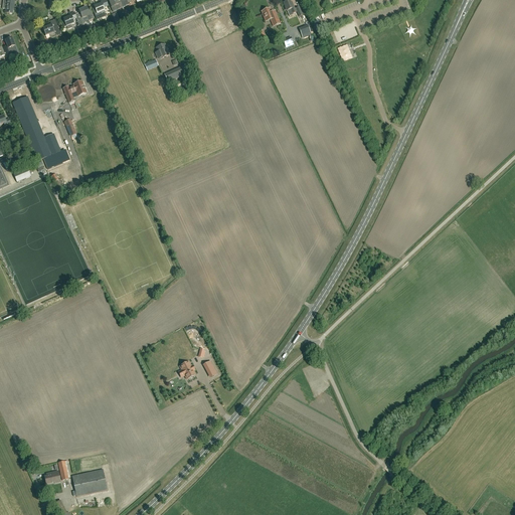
[(7,0),(7,4),(3,4),(3,9),(5,9),(5,13),(9,13),(9,14),(12,14),(13,9),(14,9),(14,0),(7,0)]
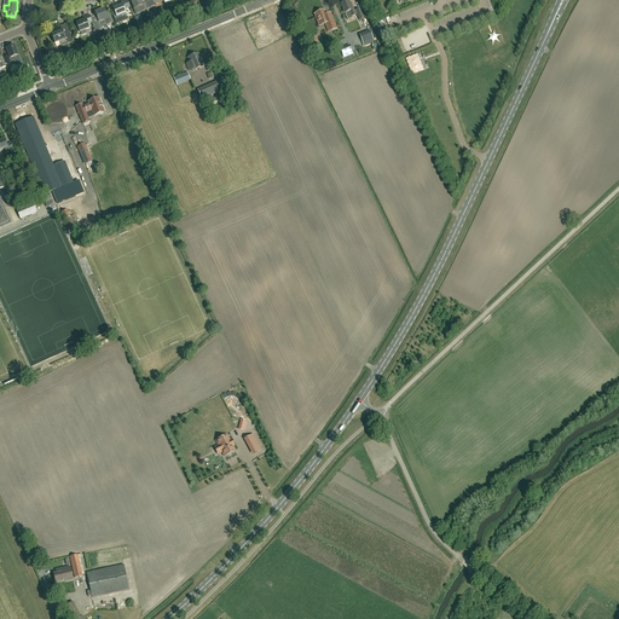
[(123,10),(129,7),(127,0),(120,4),(120,6),(113,9),(116,17),(126,13),(123,10)]
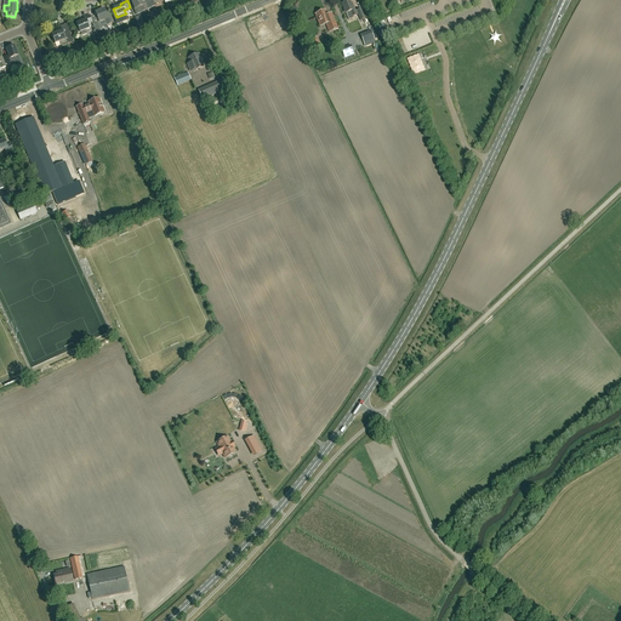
[(142,12),(152,7),(148,0),(142,3),(140,0),(131,0),(135,9),(140,7),(142,12)]
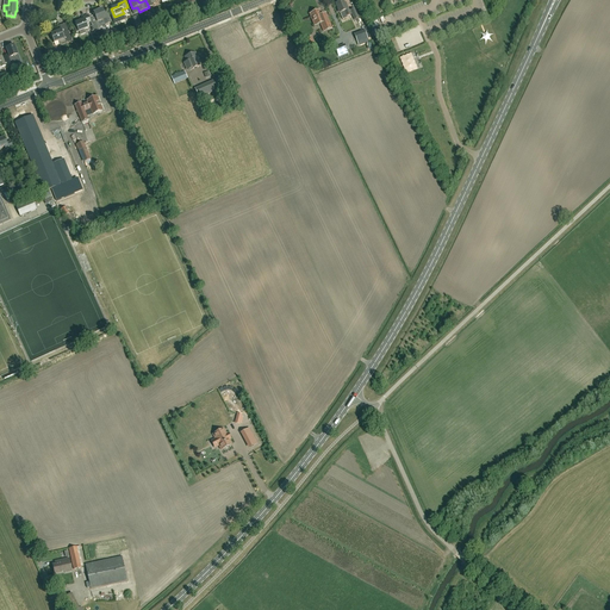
[(346,2),(344,4),(343,1),(340,2),(338,1),(336,2),(336,4),(340,13),(342,20),(347,18),(347,16),(350,14),(346,2)]
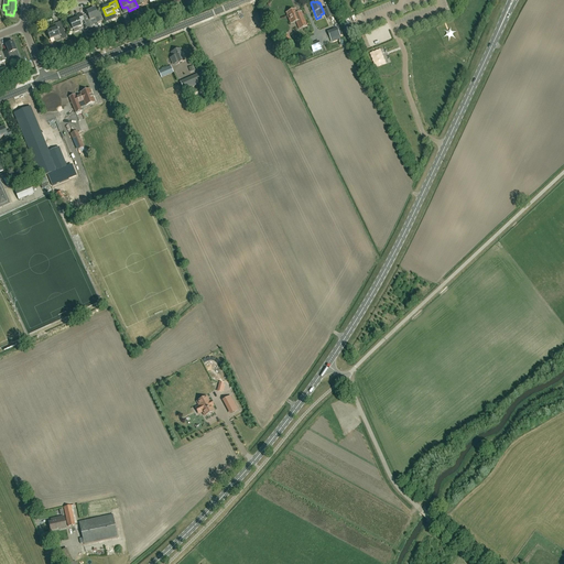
[(98,22),(101,21),(98,12),(96,13),(95,9),(87,12),(90,20),(96,18),(98,22)]
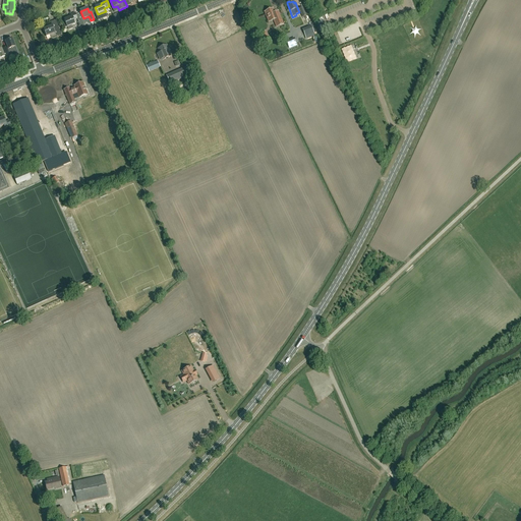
[(275,13),(273,9),(265,12),(269,22),(274,20),(277,27),(280,26),(279,25),(283,24),(278,11),(275,13)]
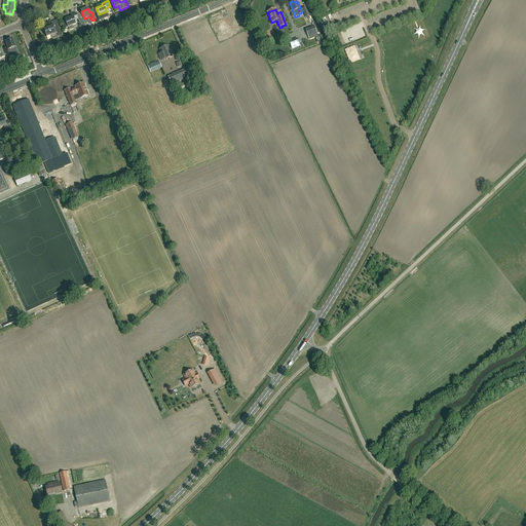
[(67,24),(64,25),(66,29),(68,28),(69,30),(74,28),(73,26),(75,25),(74,21),(77,20),(78,19),(76,15),(75,13),(70,15),(71,17),(65,21),(67,24)]
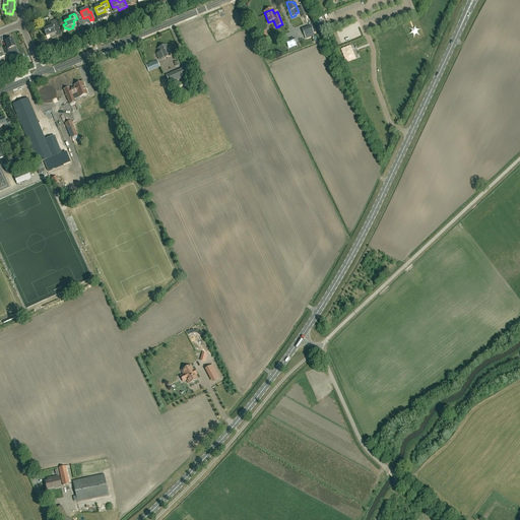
[(51,39),(61,35),(58,26),(53,28),(52,25),(43,29),(46,38),(50,36),(51,39)]
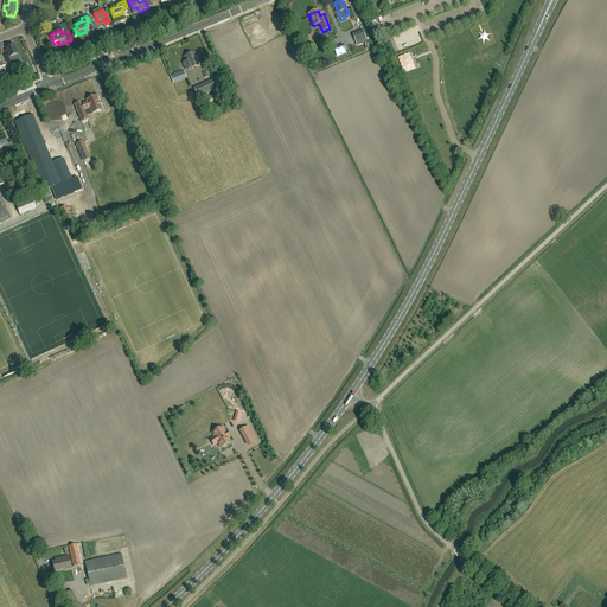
[(363,31),(358,33),(352,34),(357,45),(366,42),(363,31)]
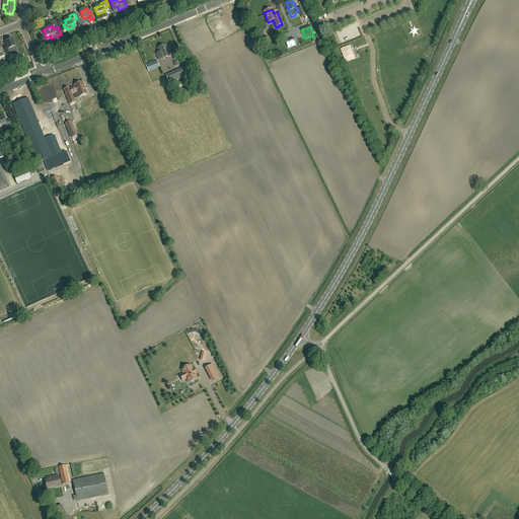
[(258,35),(260,38),(258,39),(261,42),(262,41),(264,43),(269,40),(264,31),(258,35)]
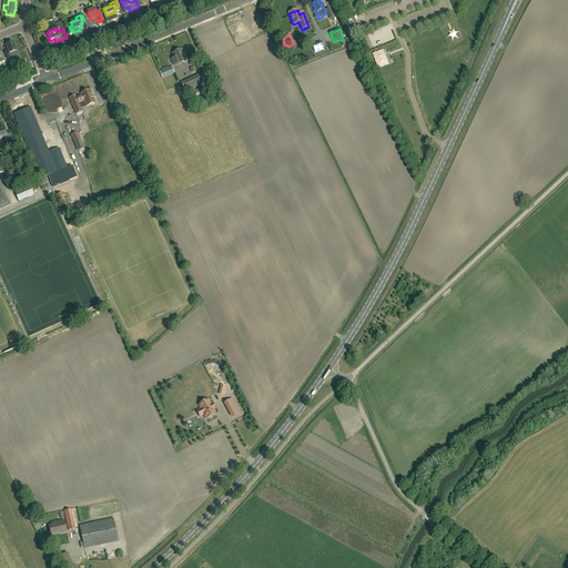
[(8,51),(3,52),(6,57),(10,56),(9,54),(12,52),(14,57),(16,56),(18,54),(13,42),(6,46),(8,51)]
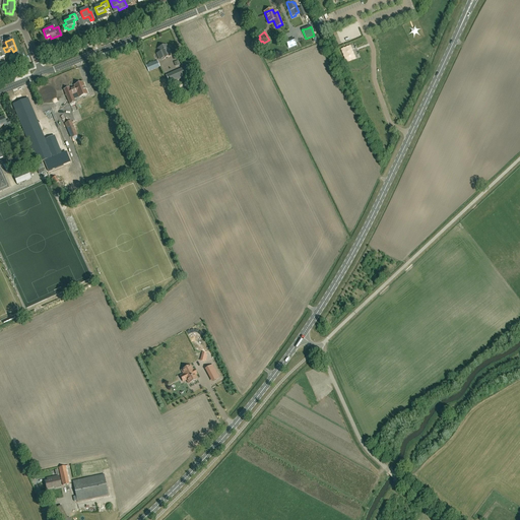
[(157,49),(158,53),(156,54),(159,60),(161,59),(161,60),(172,56),(167,45),(157,49)]
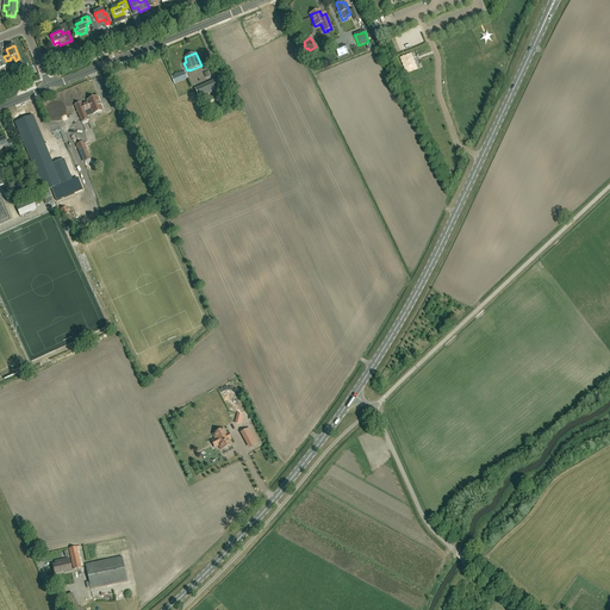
[(185,72),(172,78),(175,85),(187,79),(185,72)]
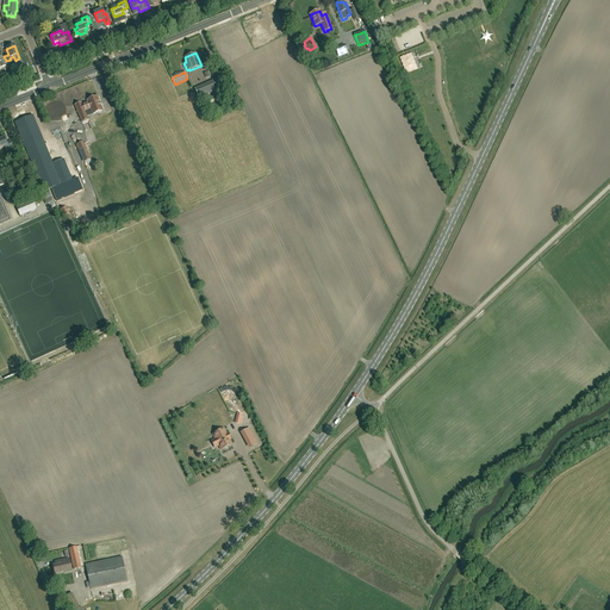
[(13,76),(16,82),(26,79),(24,73),(13,76)]
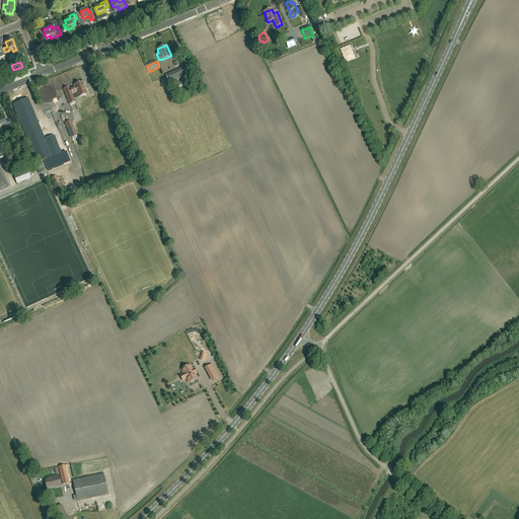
[(176,80),(188,75),(184,68),(173,73),(176,80)]
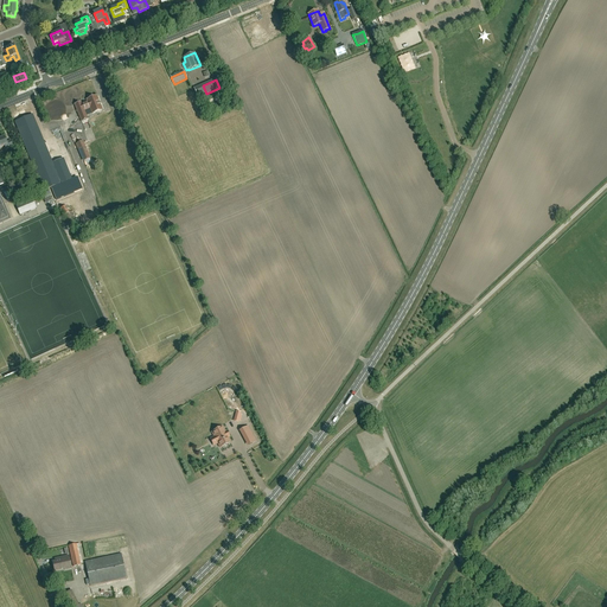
[(81,104),(83,110),(90,108),(91,114),(101,110),(96,97),(87,101),(87,102),(81,104)]
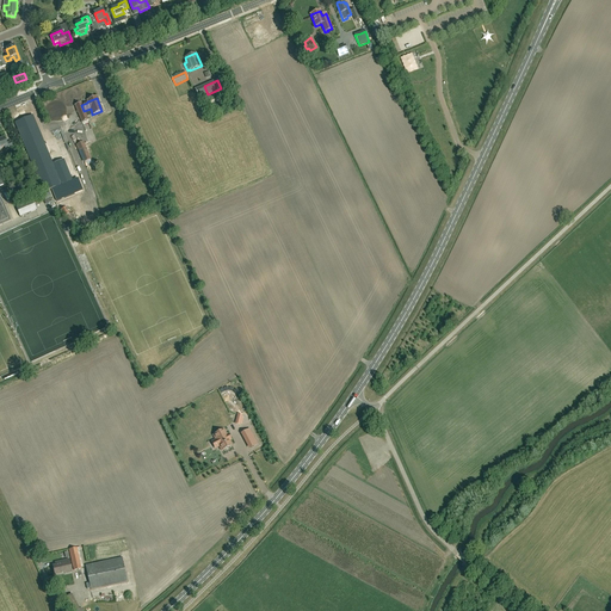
[(75,106),(79,116),(81,123),(87,121),(84,111),(81,105),(81,104),(75,106)]
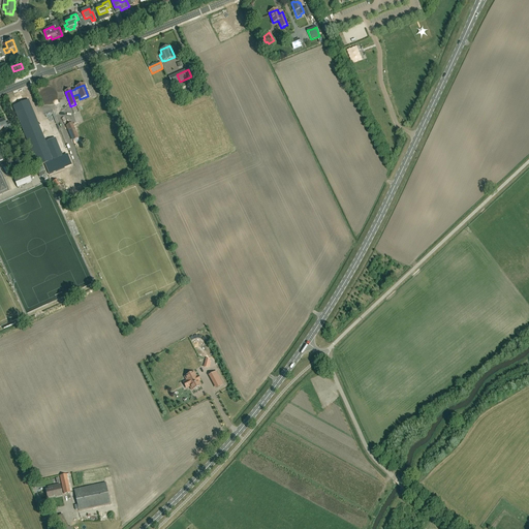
[(37,166),(62,156),(55,138),(45,143),(27,97),(17,100),(19,105),(13,107),(37,166)]
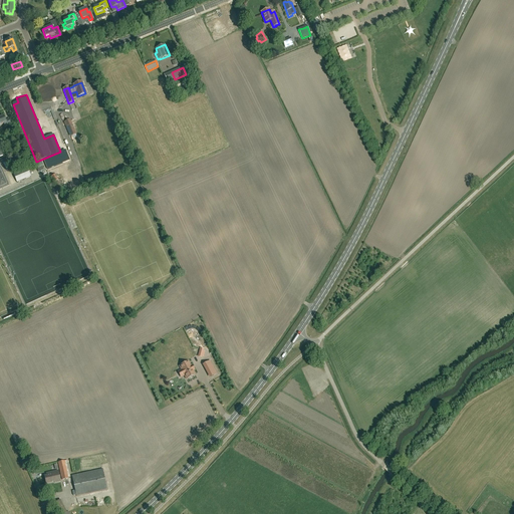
[(5,126),(11,124),(9,118),(5,120),(3,116),(0,116),(0,124),(4,123),(5,126)]
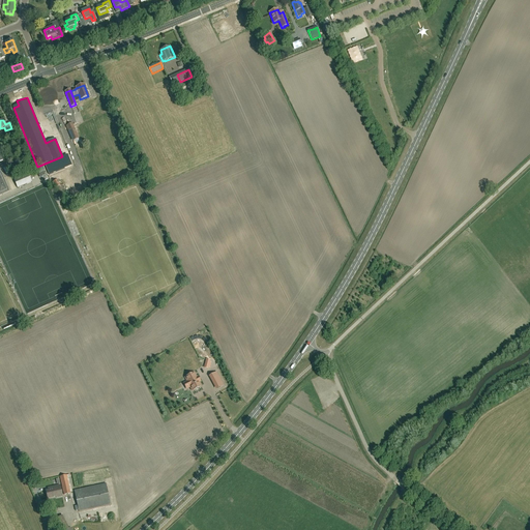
[(74,141),(78,139),(71,124),(66,126),(74,141)]
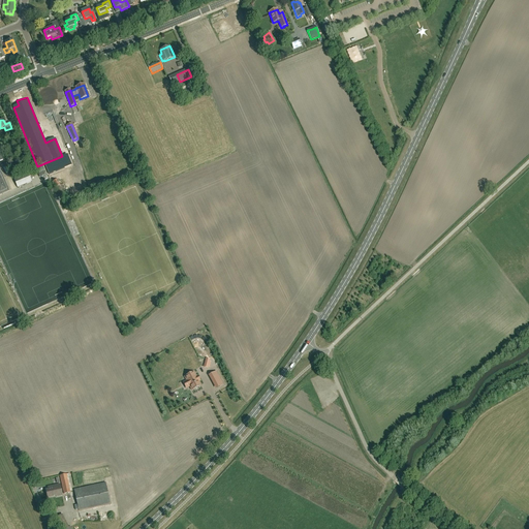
[(37,169),(31,173),(35,182),(41,179),(37,169)]
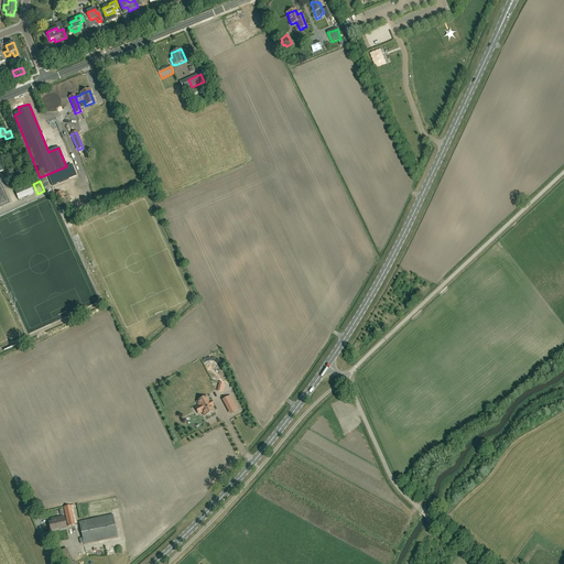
[(30,184),(14,191),(19,201),(34,194),(30,184)]
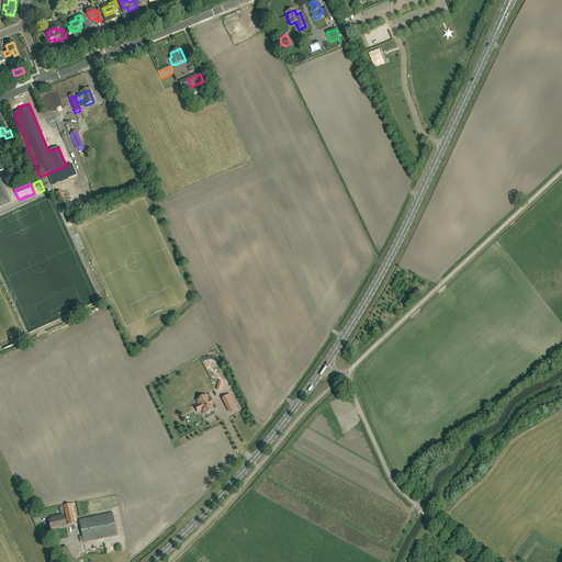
[(67,206),(66,202),(69,200),(67,195),(65,197),(63,193),(62,191),(59,191),(58,191),(56,192),(55,193),(58,200),(59,199),(64,209),(67,206)]
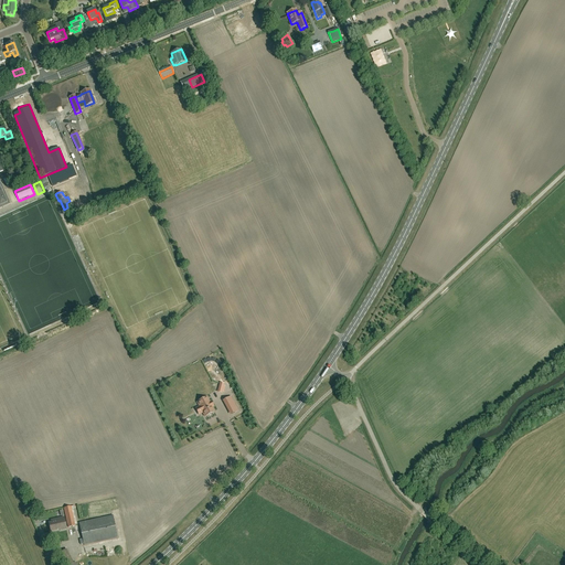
[(234,396),(230,400),(233,406),(238,403),(234,396)]
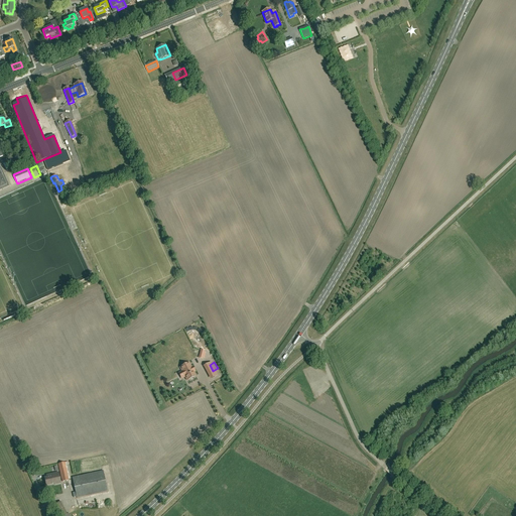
[(195,371),(192,367),(191,368),(188,363),(180,368),(182,372),(178,374),(181,378),(184,377),(186,381),(196,376),(194,372),(195,371)]
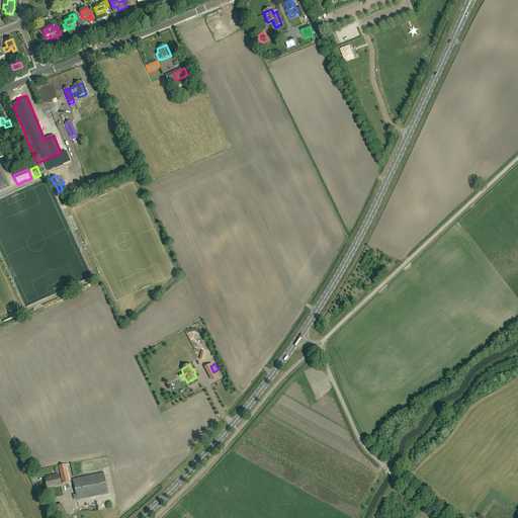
[(63,484),(72,482),(68,463),(59,466),(63,484)]
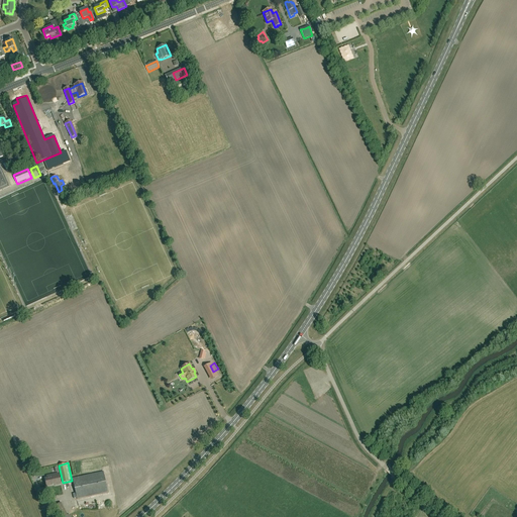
[(168,467),(174,473),(179,469),(173,462),(168,467)]
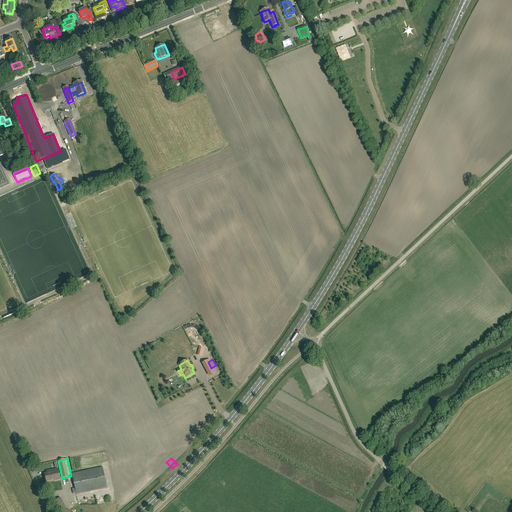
[(153,465),(161,474),(168,468),(161,459),(153,465)]
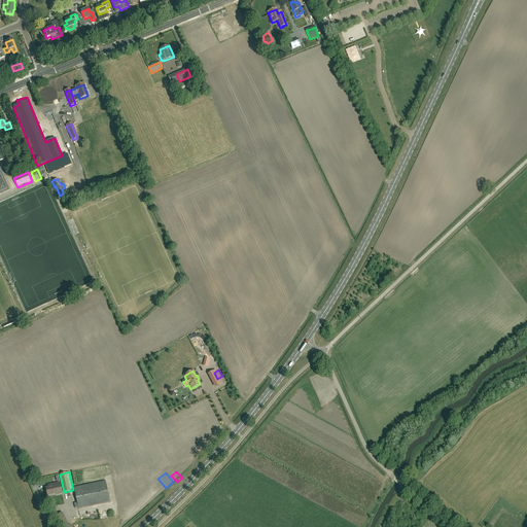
[(78,508),(109,501),(105,481),(74,488),(78,508)]
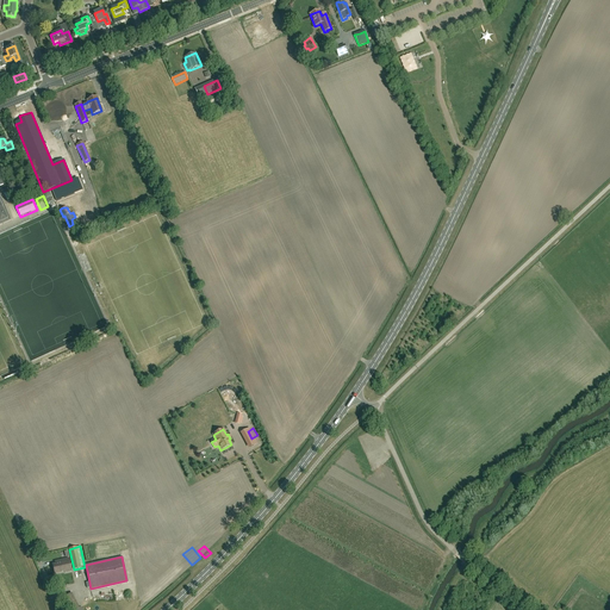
[(64,573),(72,572),(69,559),(55,562),(55,565),(53,566),(55,574),(64,572),(64,573)]
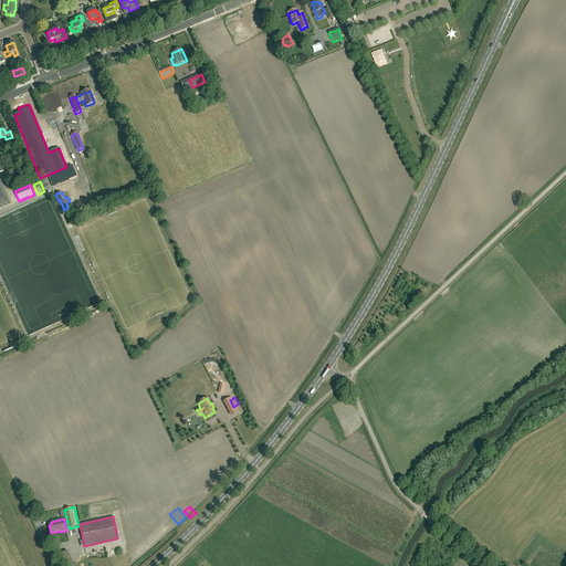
[(62,565),(76,565),(75,564),(74,564),(66,551),(58,555),(62,565)]
